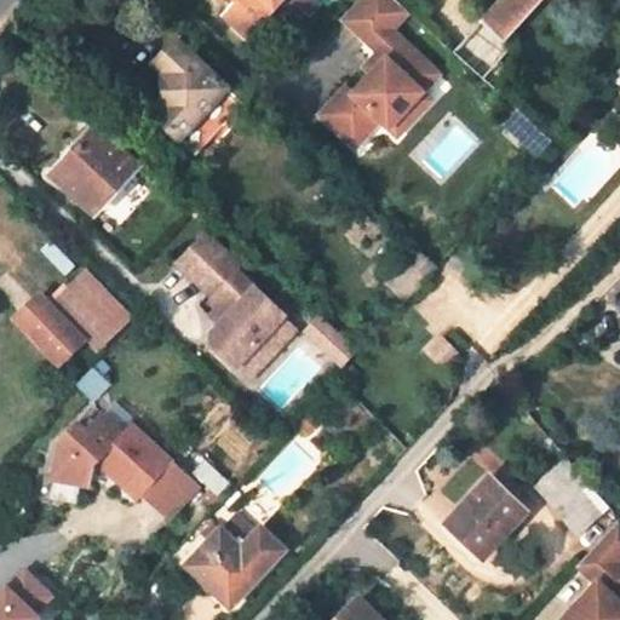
[(233,0),(236,3),(223,17),(246,38),(279,3),(297,17),(303,11),(308,15),(319,4),(314,0),(233,0)]
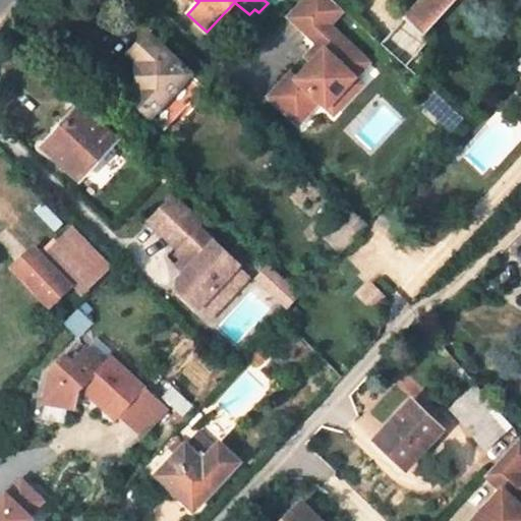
[(343,10),(332,0),(305,0),(289,18),(319,45),(325,50),(313,63),(297,79),(292,74),(271,98),(299,124),(321,102),(335,115),(350,99),(342,92),(355,77),(346,69),(360,54),(329,25),(343,10)]
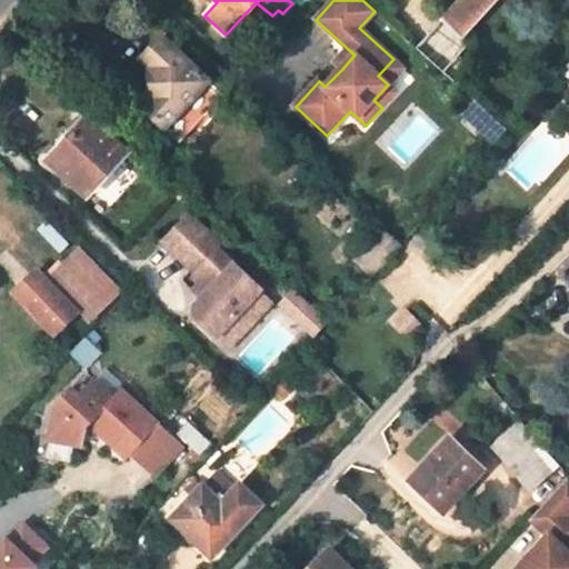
[(462,38),(496,0),(461,0),(417,49),(455,85),(471,66),(459,55),(469,43),(462,38)]
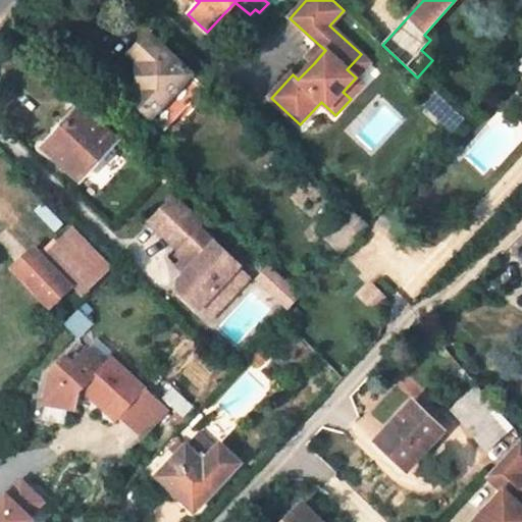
[(210,93),(147,36),(129,55),(142,66),(142,88),(131,100),(164,132),(176,118),(183,123),(210,93)]
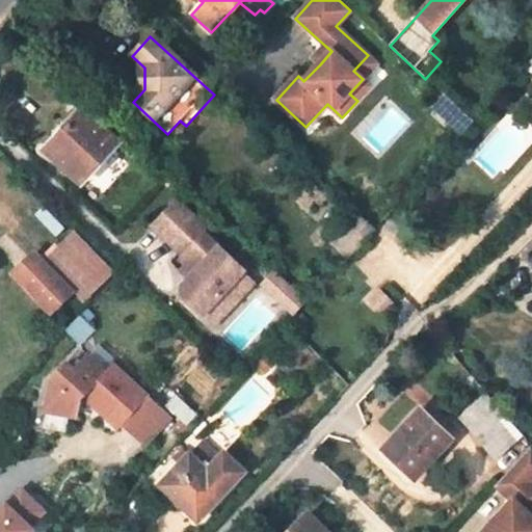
[(331,51),(325,46),(314,58),(320,64),(331,51)]
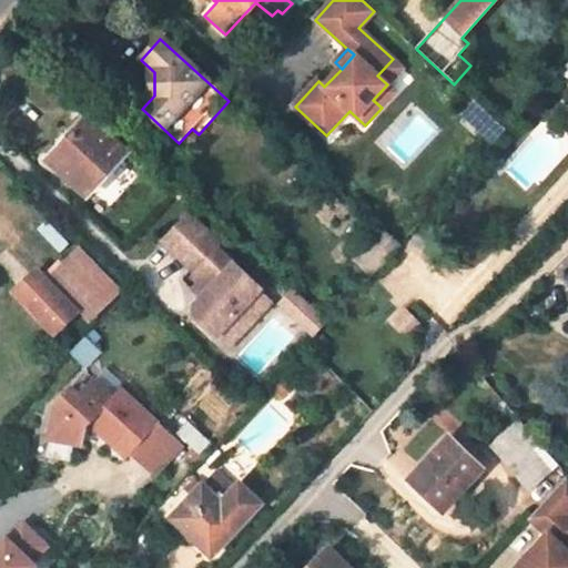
[(403,68),(393,59),(377,75),(387,84),(403,68)]
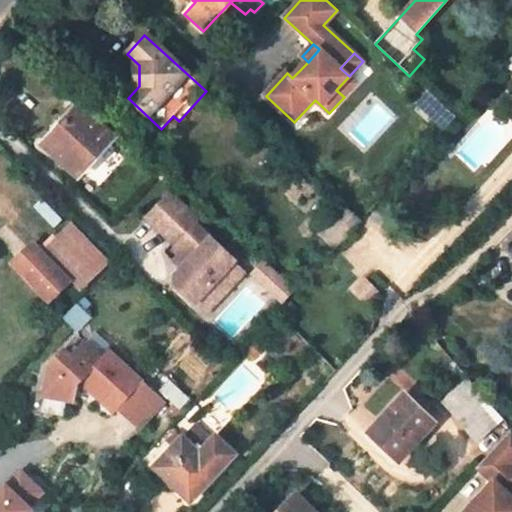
[(357,83),(349,76),(336,90),(344,97),(357,83)]
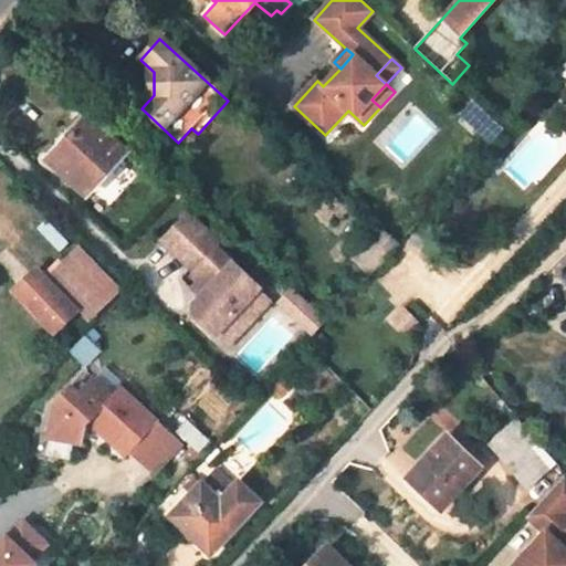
[(126,152),(85,114),(44,159),(85,197),(126,152)]
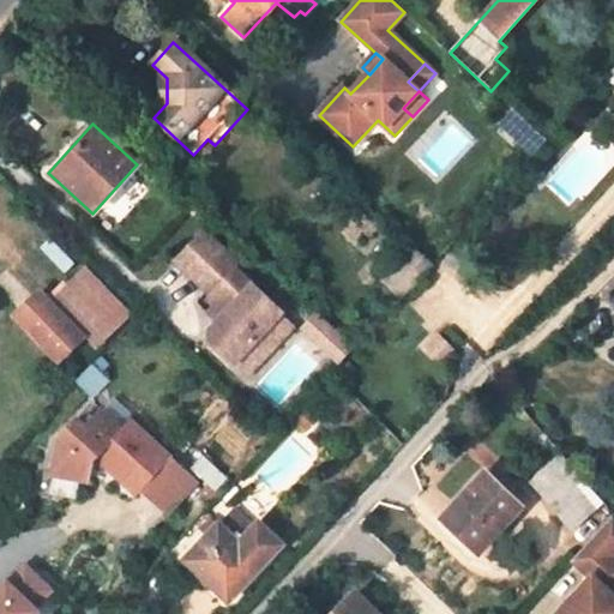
[(214,308),(224,317),(218,323),(209,332),(210,344),(232,365),(277,315),(280,313),(235,272),(240,268),(203,234),(175,264),(211,298),(208,301),(214,308)]
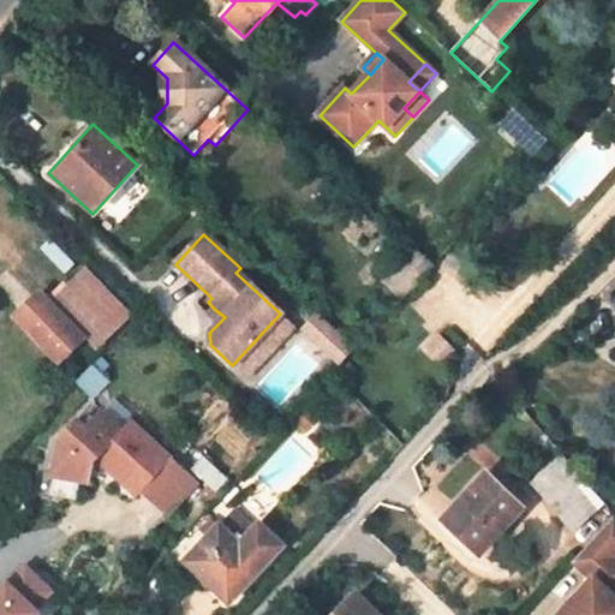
[(399,294),(430,263),(417,250),(386,281),(399,294)]
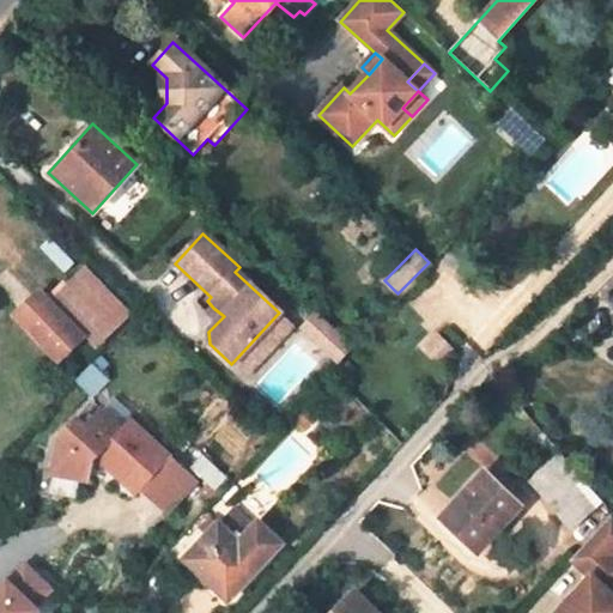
[(49,290),(101,343),(132,313),(80,260),(49,290)]
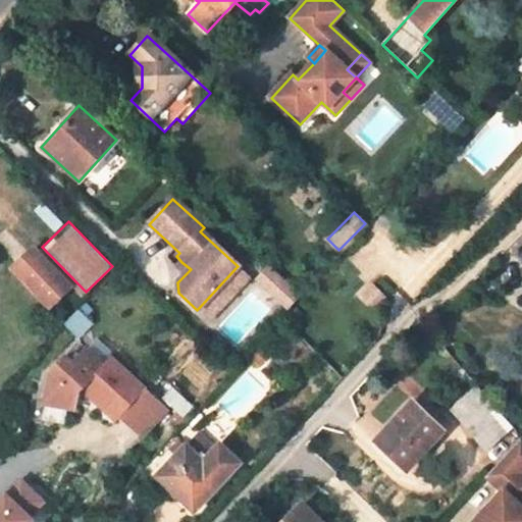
[(69,286),(31,250),(12,270),(50,307),(69,286)]
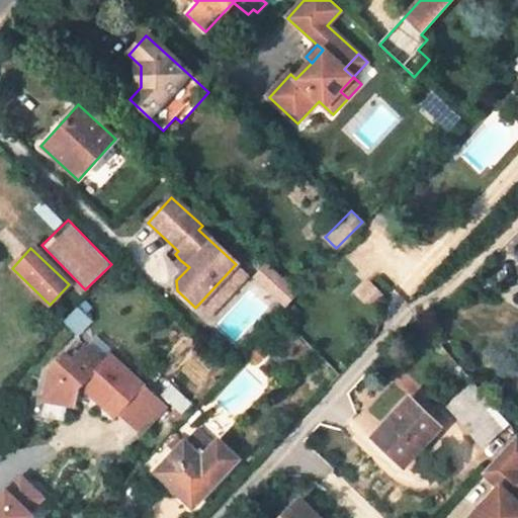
[(176,265),(184,272),(189,267),(180,260),(176,265)]
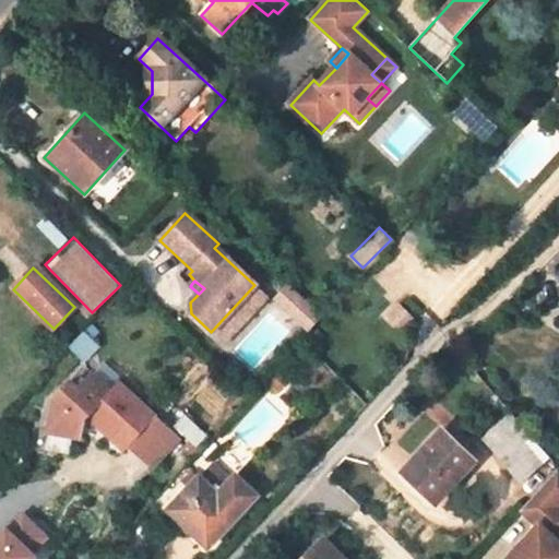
[(311,326),(322,308),(283,285),(272,304),(311,326)]
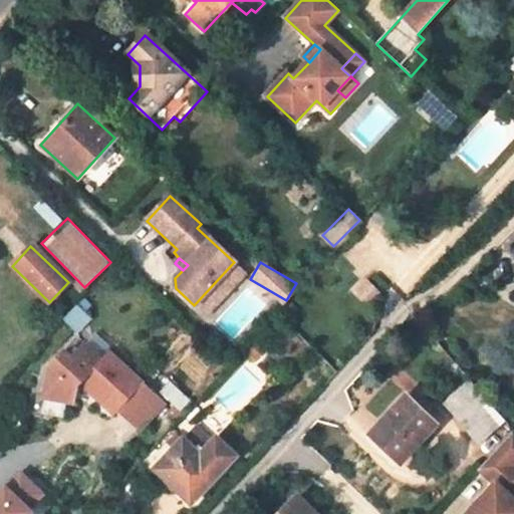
[(196,303),(207,314),(243,275),(232,264),(196,303)]
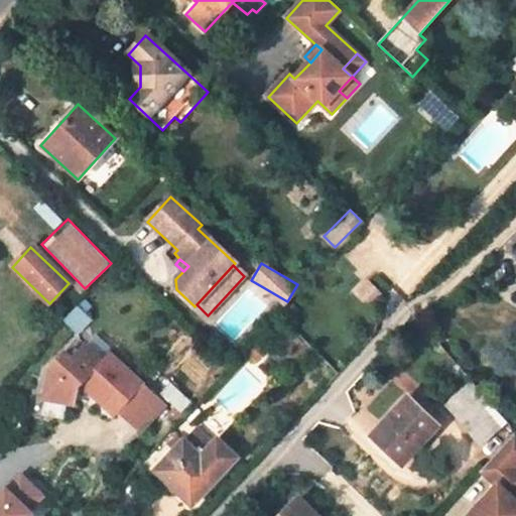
[(110,352),(94,336),(87,343),(104,359),(110,352)]
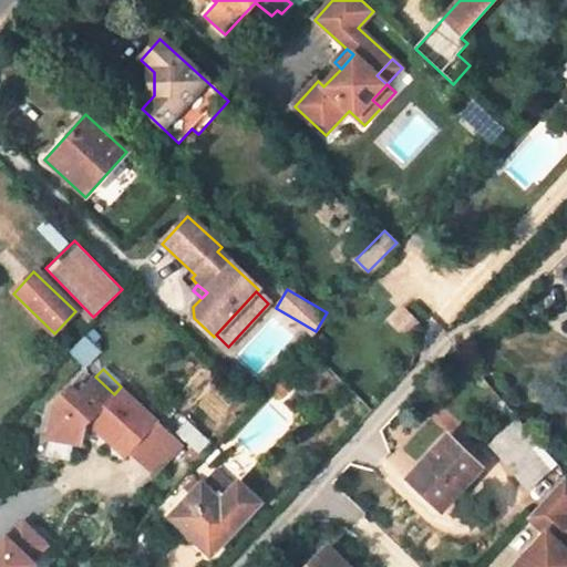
[(89,420),(125,456),(133,449),(157,472),(184,446),(121,387),(114,394),(95,377),(80,393),(71,387),(54,403),(45,436),(80,445),(84,425),(89,420)]
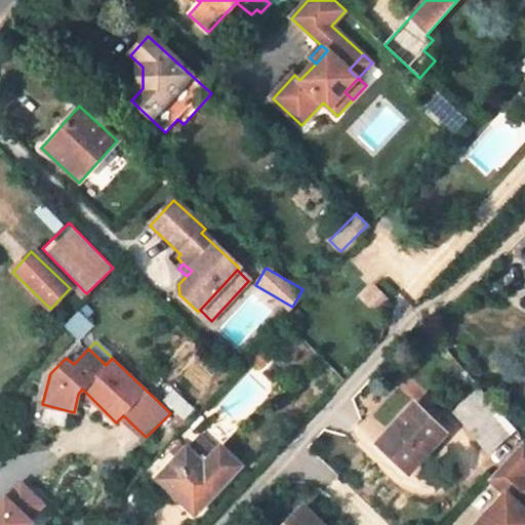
[(478,389),(452,414),(490,454),(515,432),(478,389)]
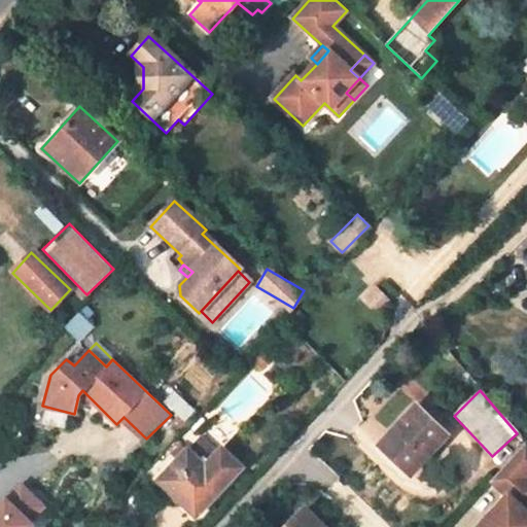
[(195,412),(175,392),(166,403),(185,422),(195,412)]
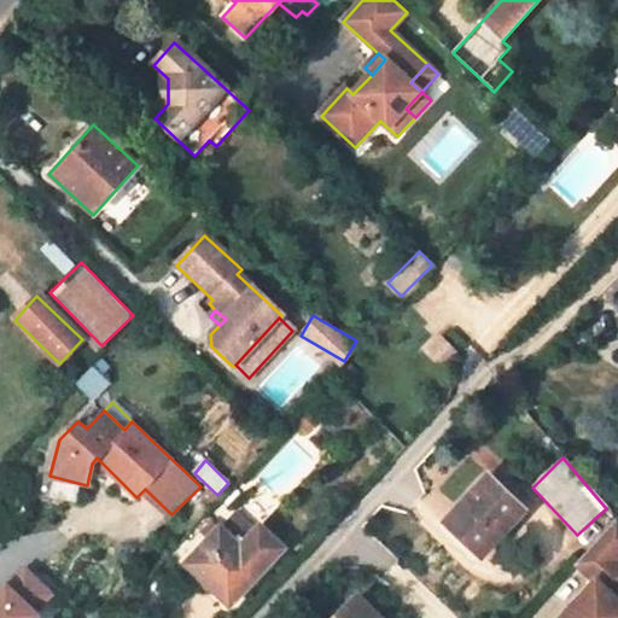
[(523,511),(488,477),(442,525),(478,559),(523,511)]
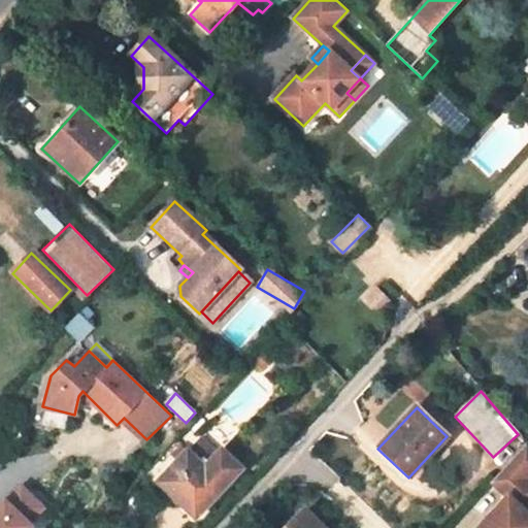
[(207,459),(219,440),(202,430),(191,449),(207,459)]
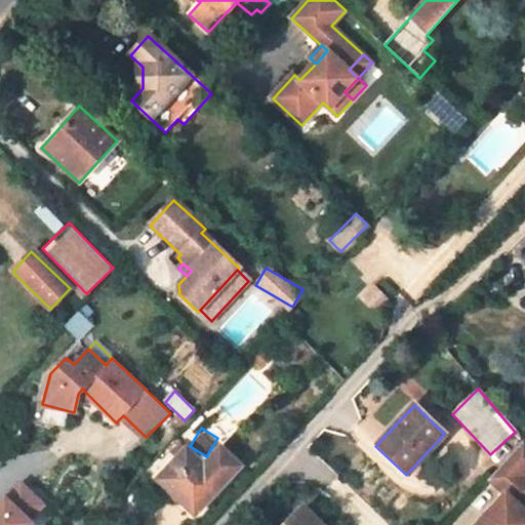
[(524,474),(524,443),(523,441),(489,478),(505,492),(475,524),(524,524),(524,510),(522,508),(524,505),(524,477),(523,476),(524,474)]
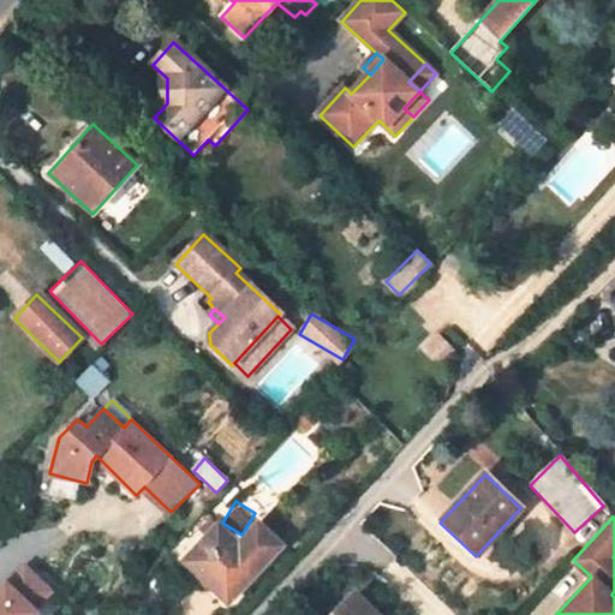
[(278,547),(256,526),(236,545),(218,529),(190,557),(213,579),(208,585),(227,602),(278,547)]
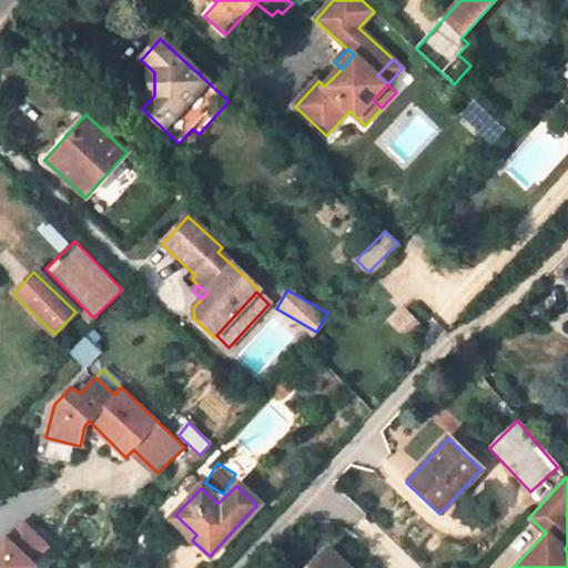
[(0,567),(32,567),(53,547),(20,515),(0,536),(0,567)]
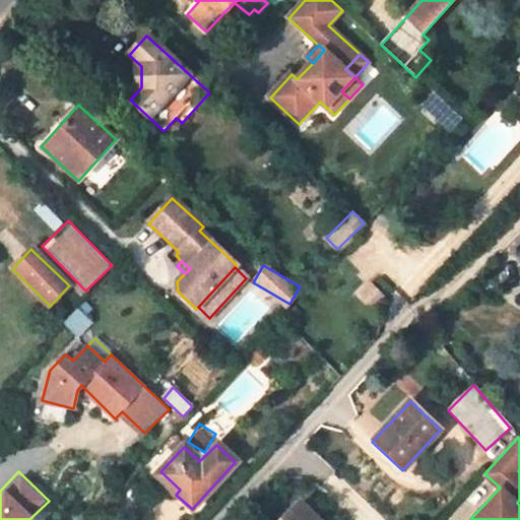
[(156,475),(176,495),(180,490),(160,471),(156,475)]
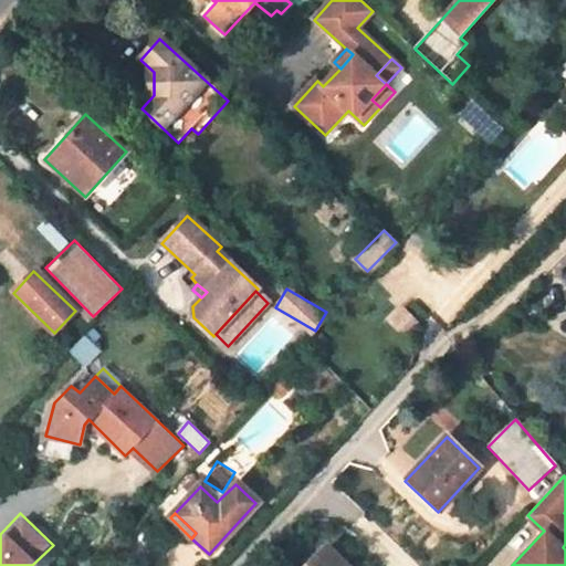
[(344,565),(326,548),(308,565),(344,565)]
